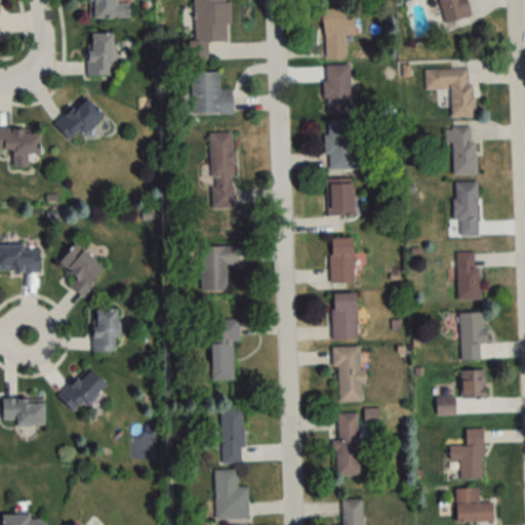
[(88,0),(88,18),(129,18),(129,3),(116,3),(116,0),(88,0)]
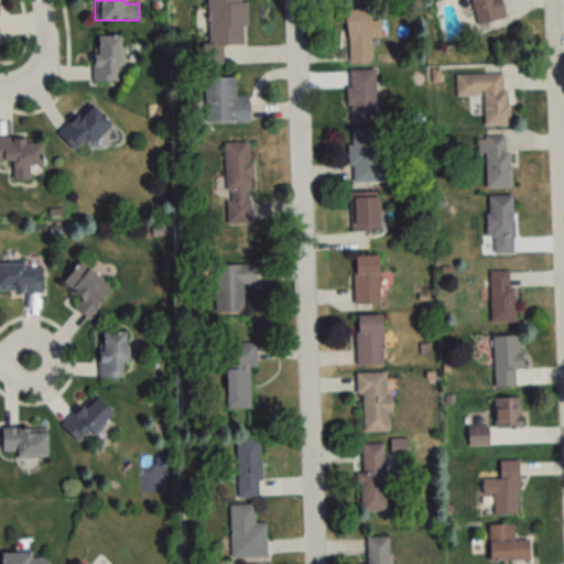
[(206,0),(208,44),(203,44),(203,66),(223,65),(221,45),(246,44),(245,2),(241,2),(240,0),(206,0)]
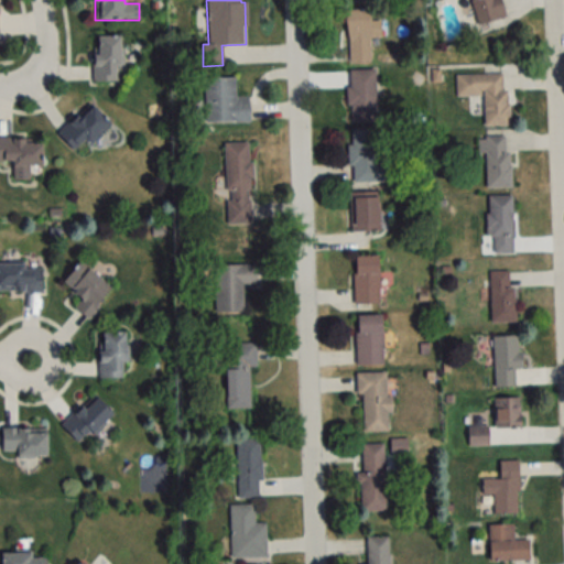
[(503,18),(498,0),(465,0),(473,26),(503,18)]
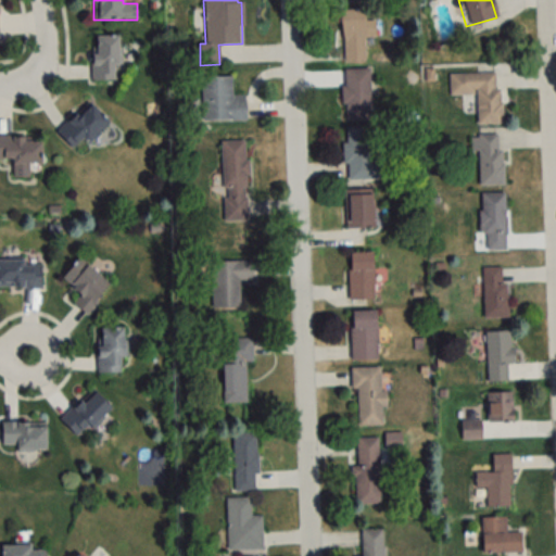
[(341,11),(342,61),(365,61),(364,10),(341,11)]
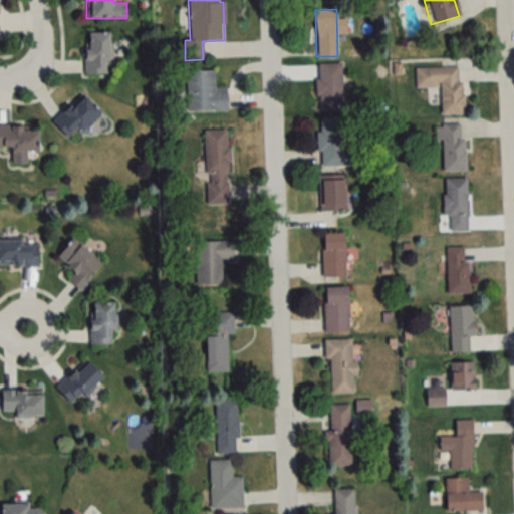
[(107,32),(84,32),(84,75),(107,75),(107,32)]
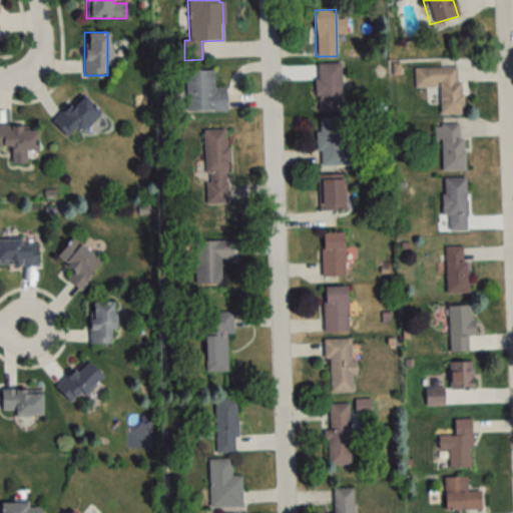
[(341,63),(317,63),(317,111),(341,111),(341,63)]
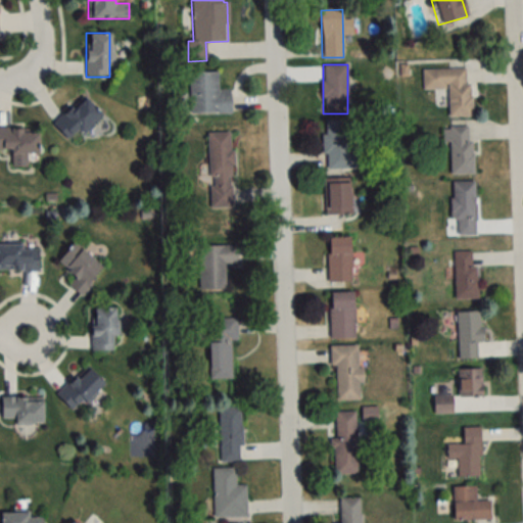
[(422,68),(423,89),(448,88),(448,116),(470,116),(469,68),(422,68)]
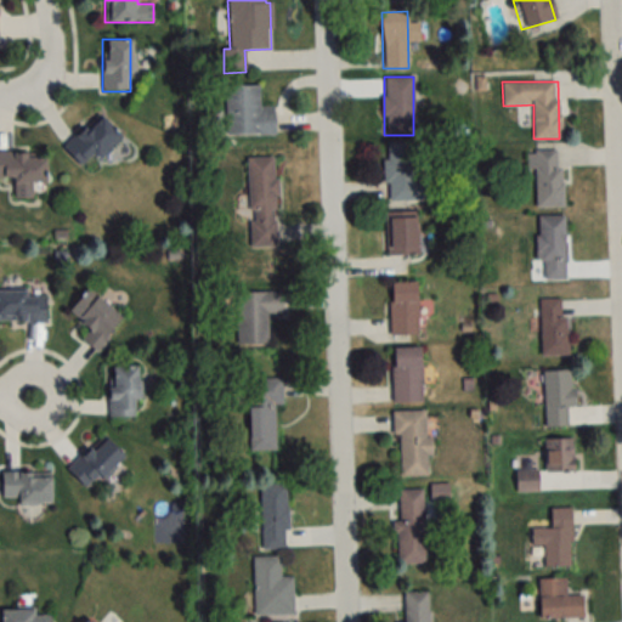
[(225,135),(273,135),(273,106),(260,106),(260,85),(225,85),(225,135)]
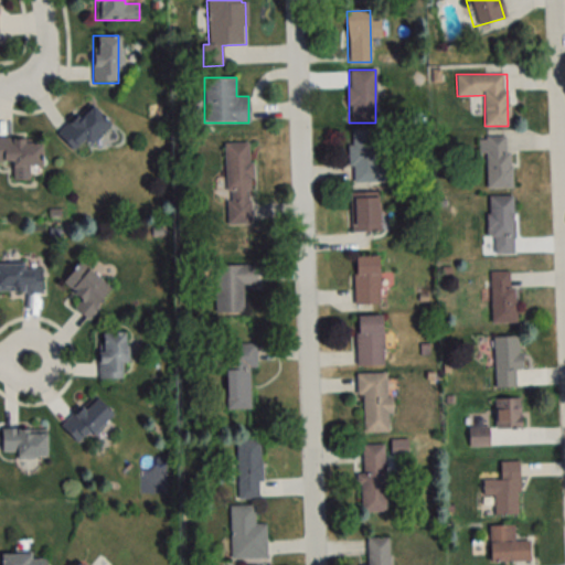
[(57,135),(76,153),(107,121),(88,103),(57,135)]
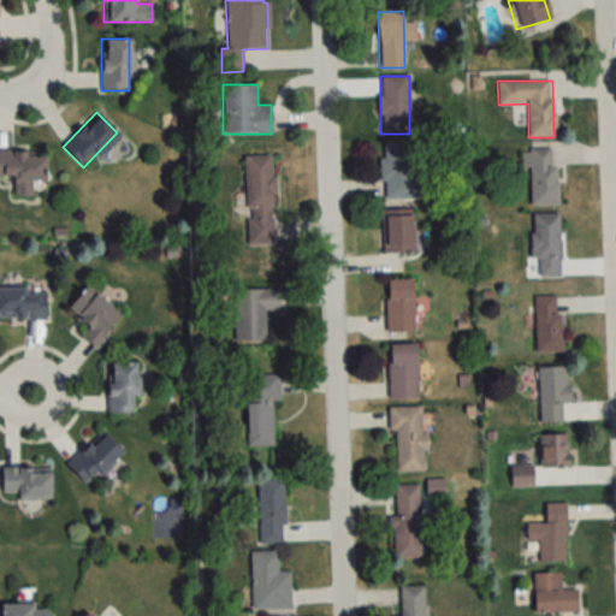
[(412,141),(383,141),(383,199),(420,199),(420,170),(412,170),(412,141)]
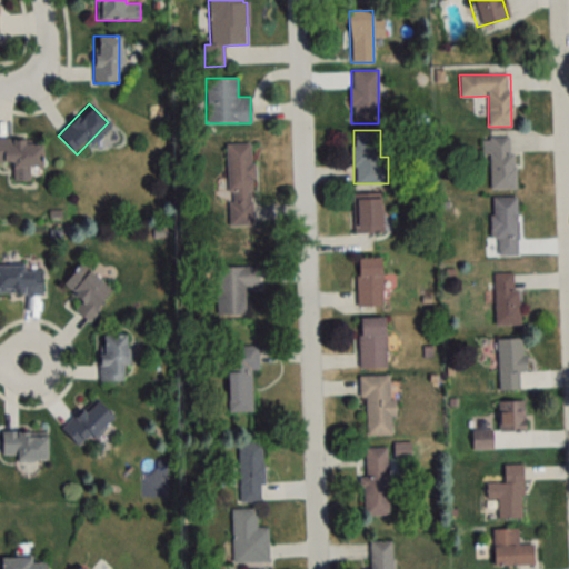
[(515,189),(513,137),(482,138),(482,155),(489,155),(490,190),(515,189)]
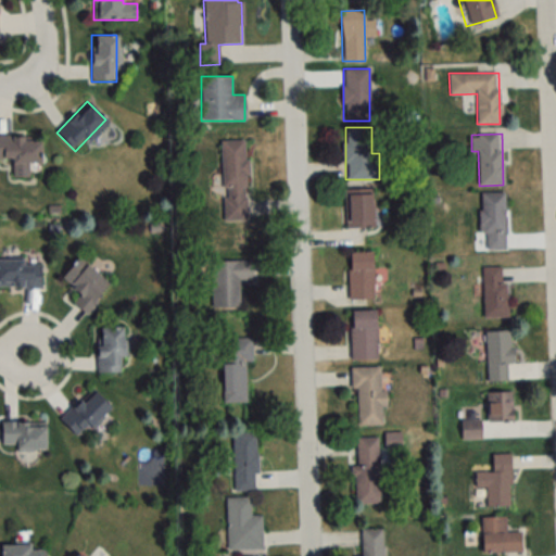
[(0,159),(11,159),(11,176),(29,176),(28,165),(40,164),(39,138),(0,138),(0,159)]
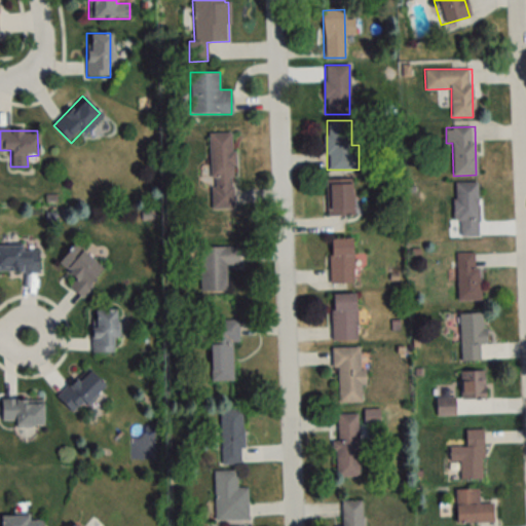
[(232,133),(209,133),(211,209),(233,209),(232,133)]
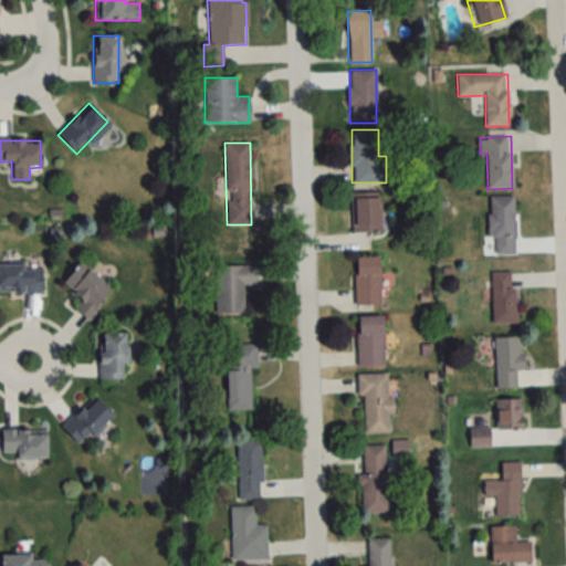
[(352,232),(379,232),(379,192),(352,192),(352,232)]
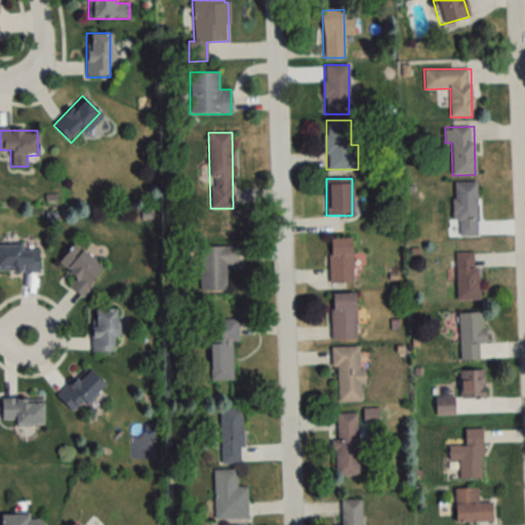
[(476,183),(453,183),(453,220),(458,220),(458,236),(476,236),(476,183)]
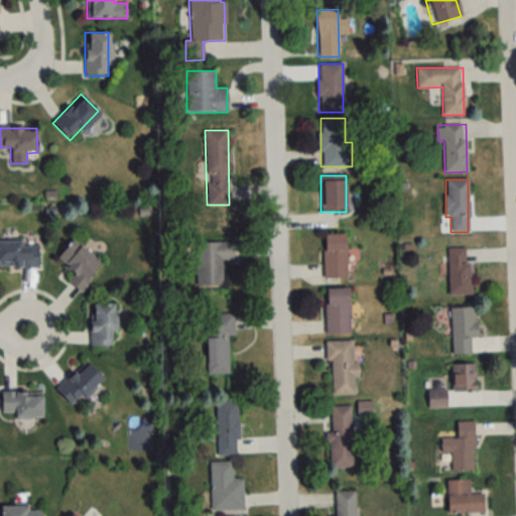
[(346,278),(346,235),(324,235),(324,278),(346,278)]
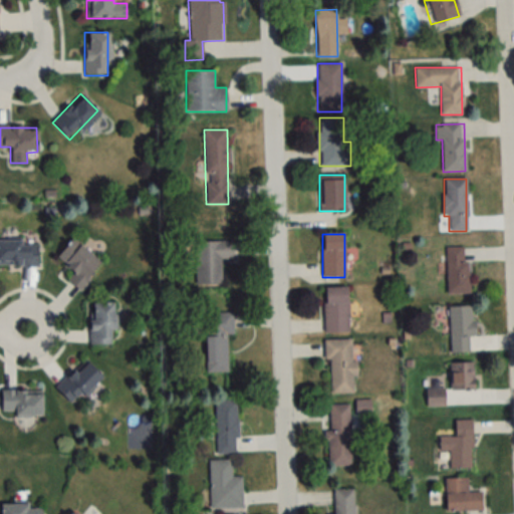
[(56,259),(73,271),(66,282),(80,291),(101,260),(69,239),(56,259)]
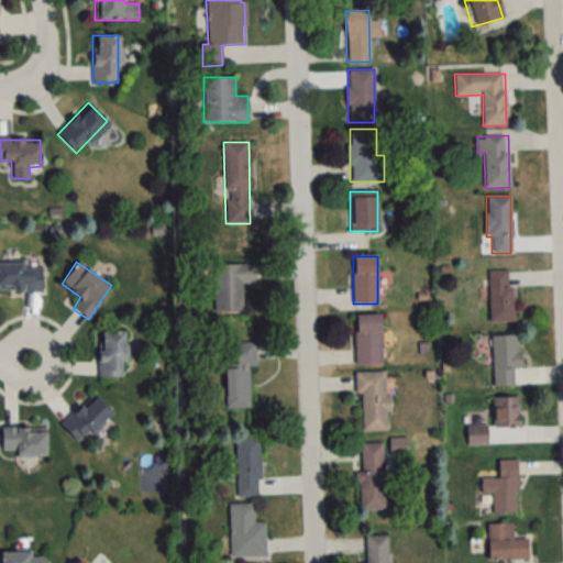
[(40,264),(0,264),(0,291),(41,290),(40,264)]
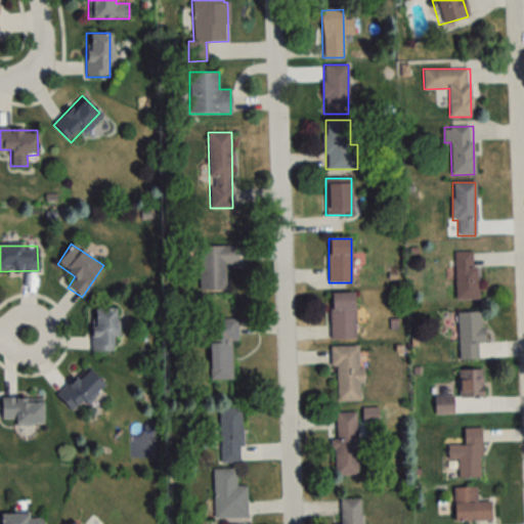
[(236,263),(236,246),(197,247),(198,290),(225,290),(225,263),(236,263)]
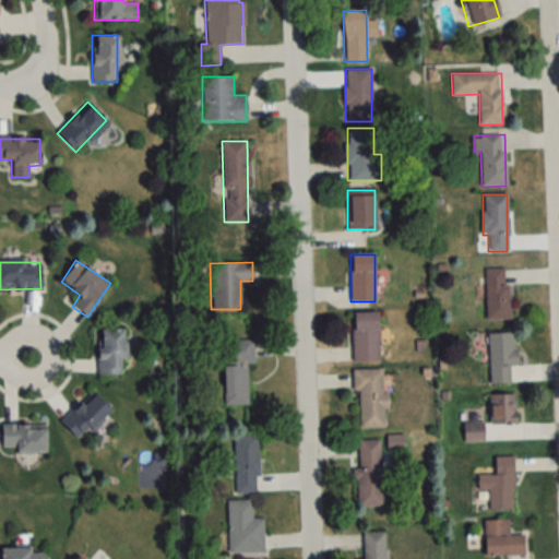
[(485,320),(510,320),(510,269),(485,269),(485,320)]
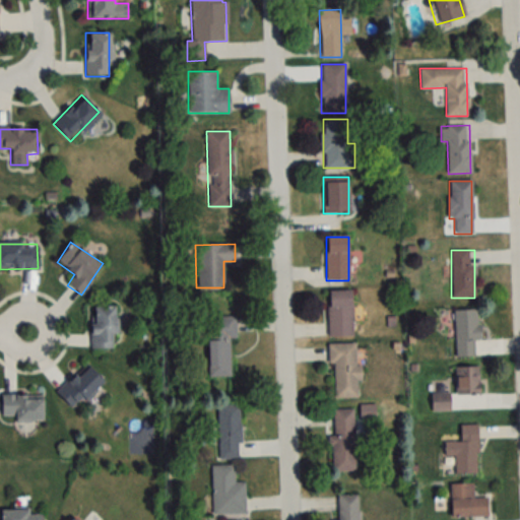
[(327,290),(328,337),(352,337),(351,290),(327,290)]
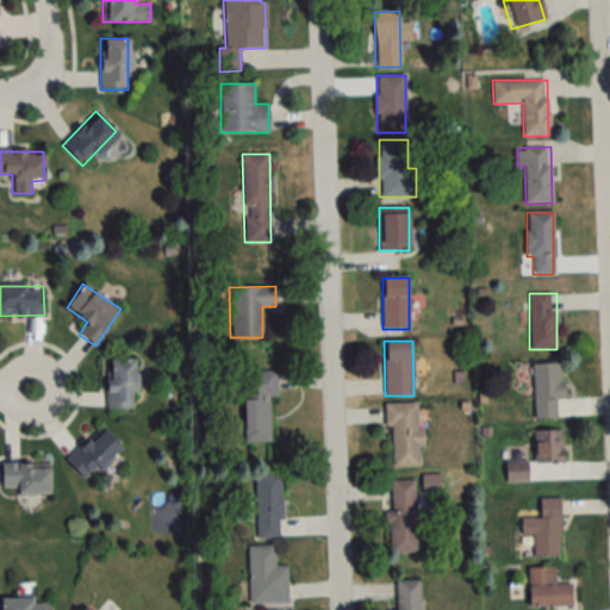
[(135,361),(106,361),(106,410),(135,410),(135,361)]
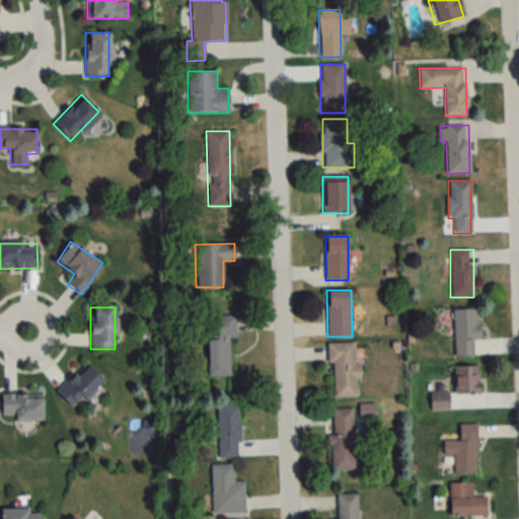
[(479,342),(478,309),(453,310),(454,357),(474,357),(473,342),(479,342)]
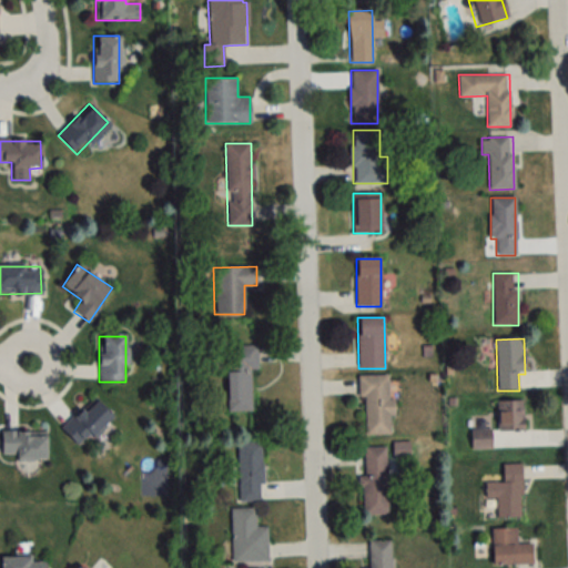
[(252,412),(251,371),(257,371),(257,345),(225,346),(227,413),(252,412)]
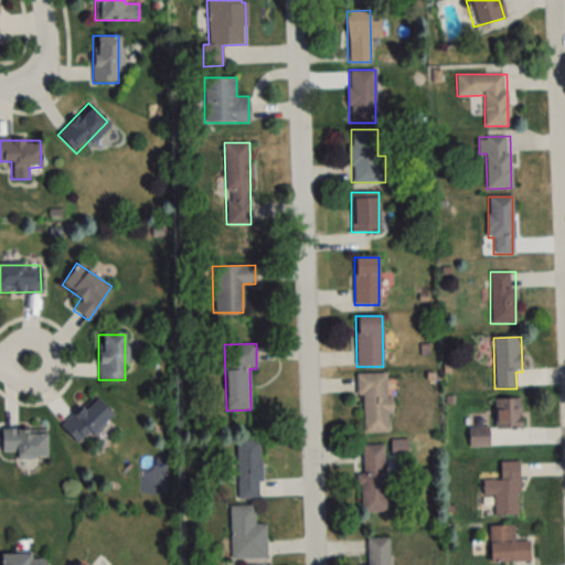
[(361,434),(390,433),(387,373),(359,374),(361,434)]
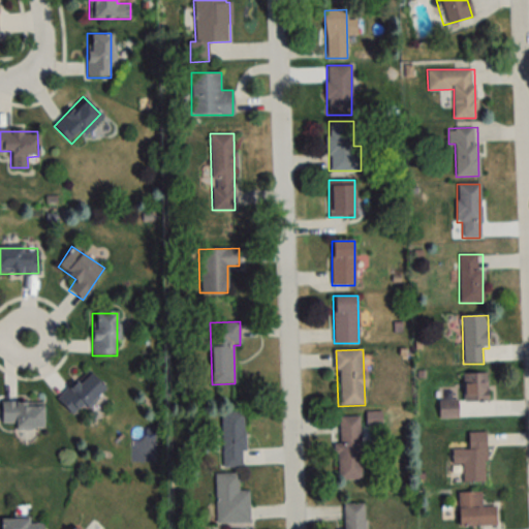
[(105,391),(89,372),(57,401),(72,418),(105,391)]
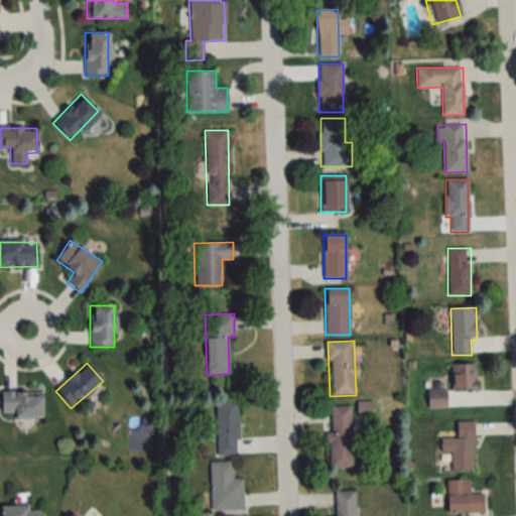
[(452,393),(476,393),(476,365),(452,365),(452,393)]
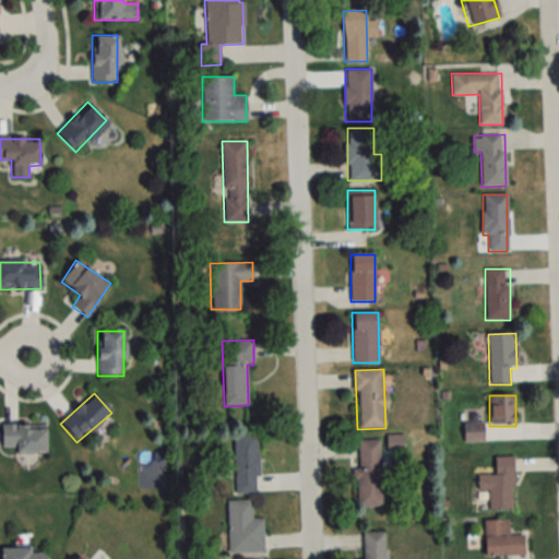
[(0,452),(45,452),(45,427),(0,427),(0,452)]
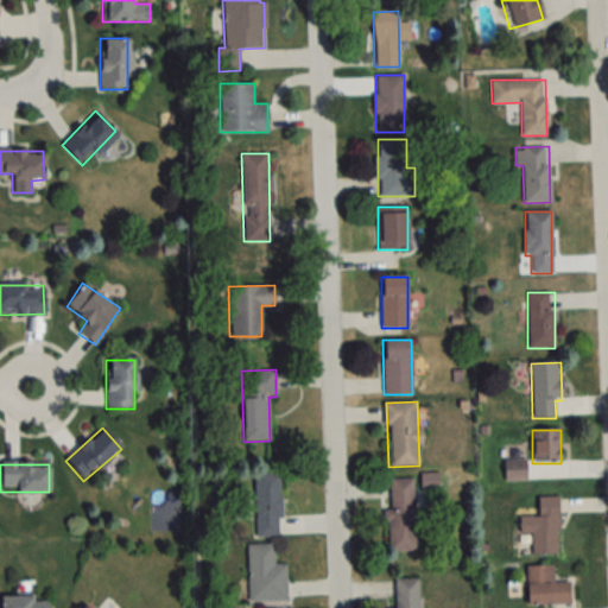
[(254,474),(255,538),(280,537),(280,474),(254,474)]
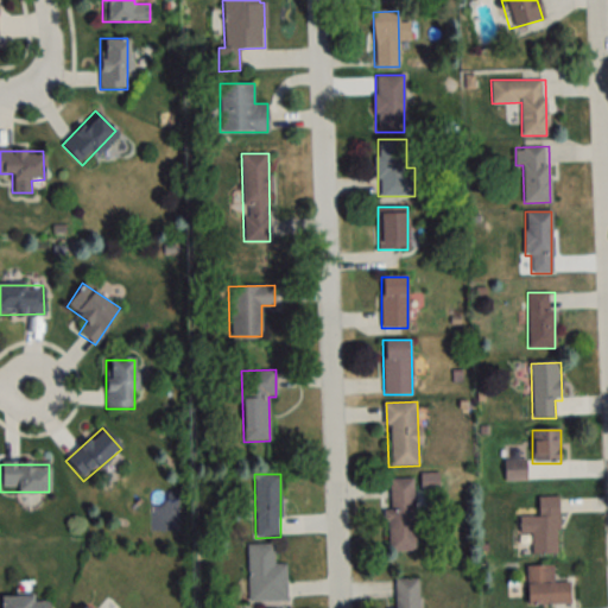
[(387,480),(388,552),(415,551),(413,480),(387,480)]
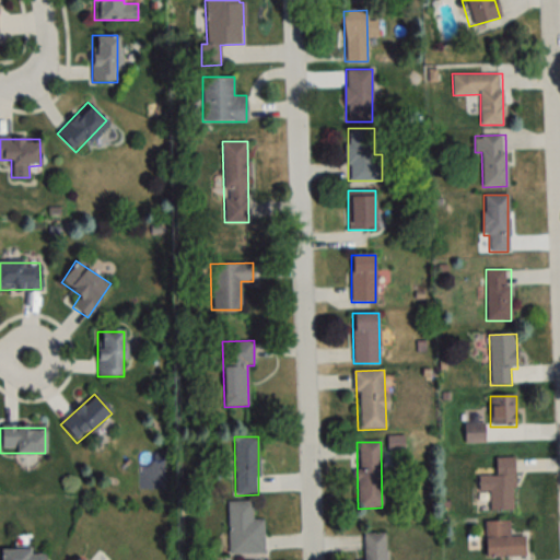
[(513,512),(513,459),(496,459),(496,476),(478,476),(478,494),(489,494),(489,512),(513,512)]
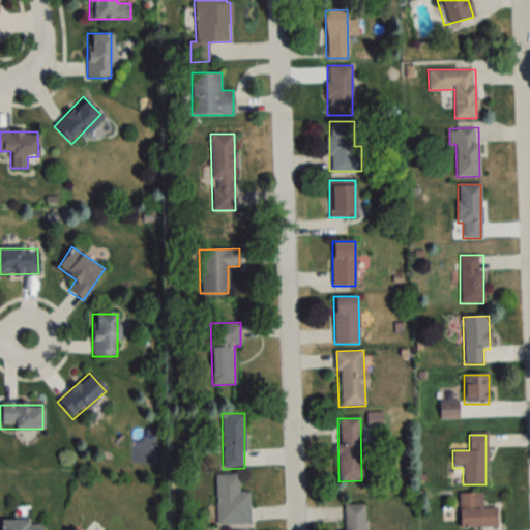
[(249,492),(239,492),(239,475),(216,474),(215,525),(248,525),(249,492)]
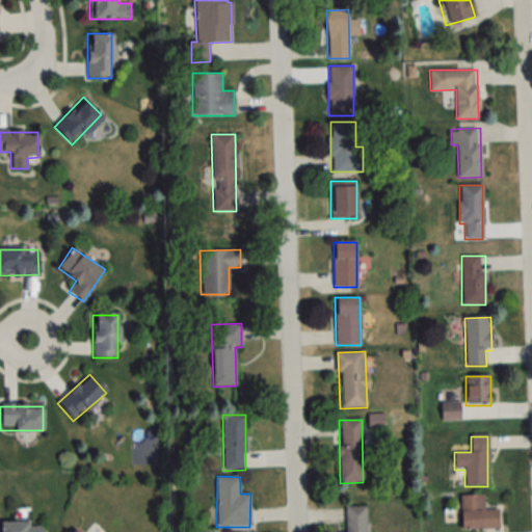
[(460,530),(499,529),(499,510),(484,510),(484,496),(460,496),(460,530)]
